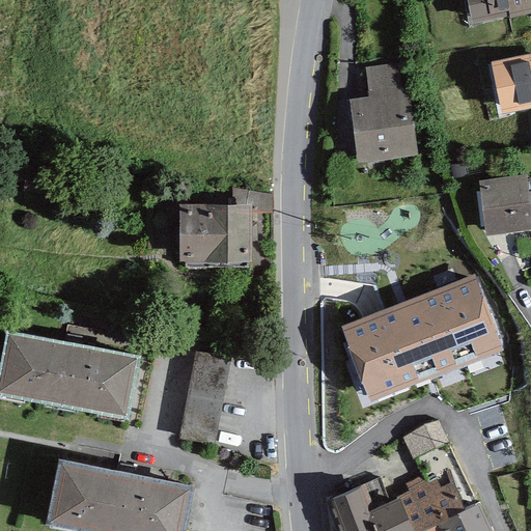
[(530,12),(530,0),(466,0),(471,25),(530,12)]
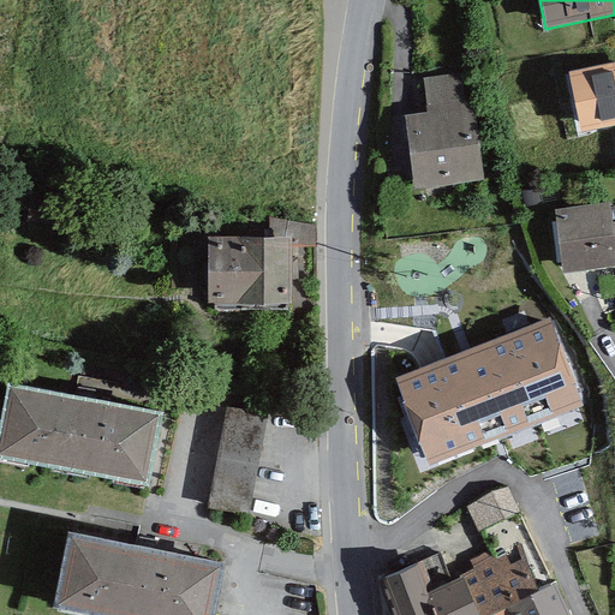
[(614,64),(569,75),(583,133),(614,126),(614,64)]
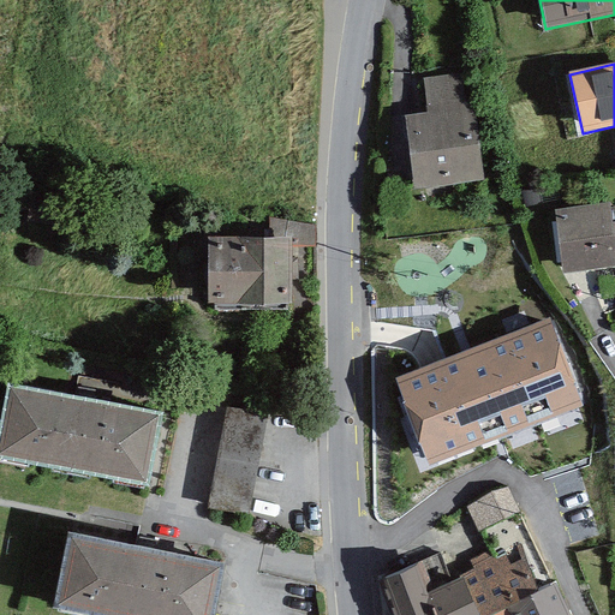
[(461,75),(425,81),(430,118),(405,121),(416,191),(485,181),(473,102),(465,103),(461,75)]
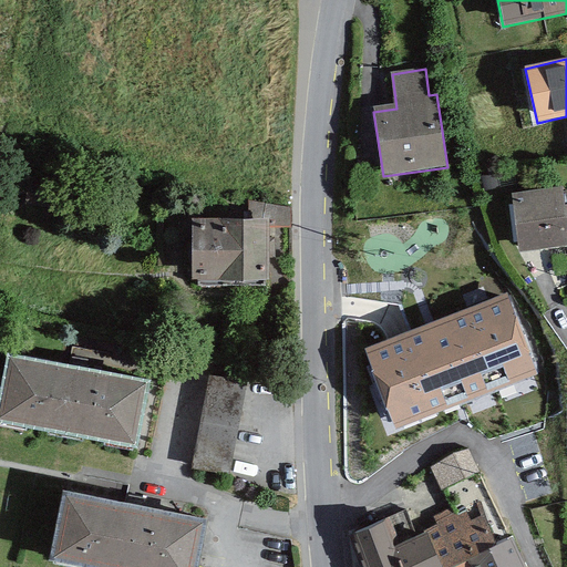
[(566,226),(562,188),(512,195),(519,255),(566,248),(566,226)]
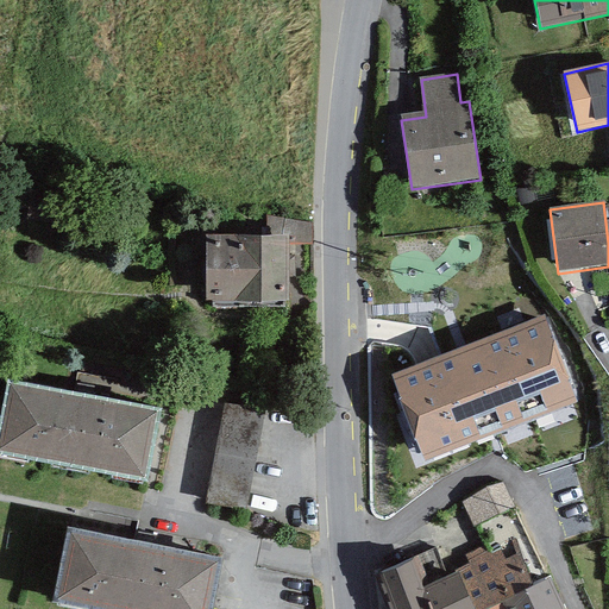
[(313,224),(274,217),(274,230),(262,228),(262,239),(207,239),(206,305),(290,305),(292,246),(313,248),(313,224)]
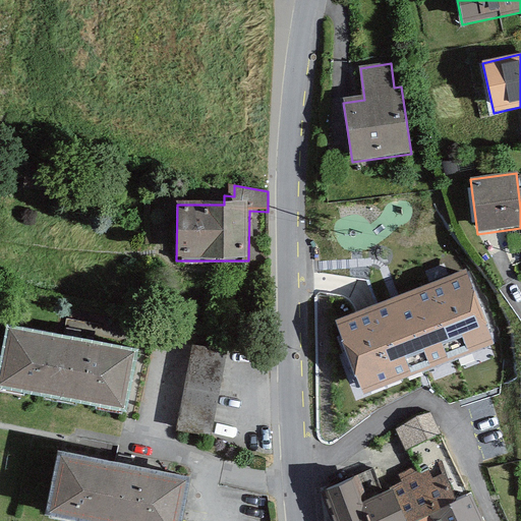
[(335,321),(363,394),(494,345),(465,272),(335,321)]
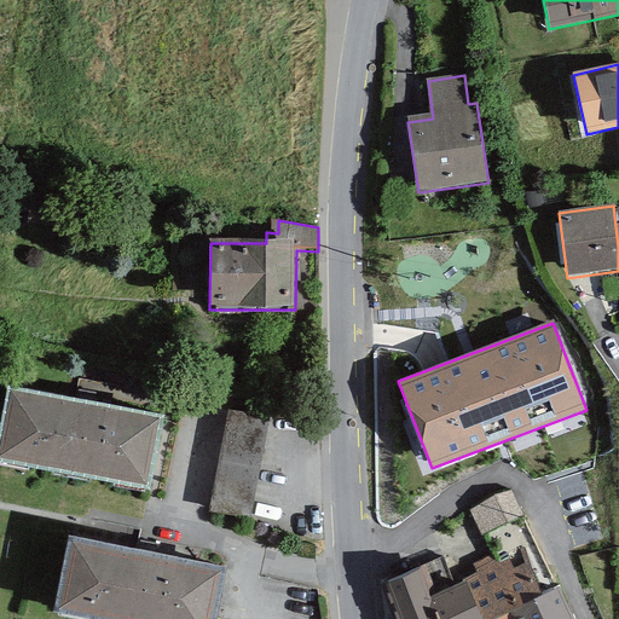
[(166,416),(9,386),(0,428),(0,458),(152,490),(166,416)]
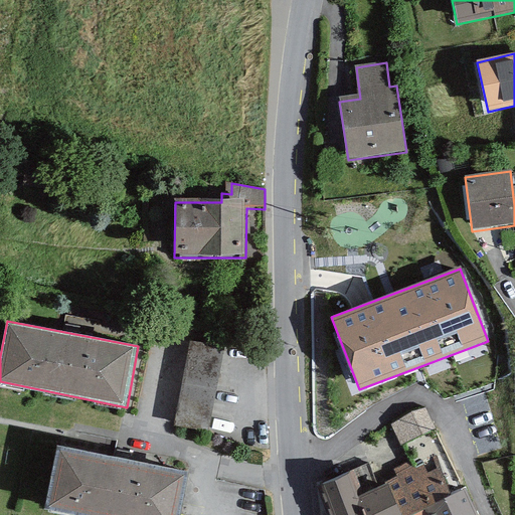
[(225,343),(191,337),(175,422),(210,430),(225,343)]
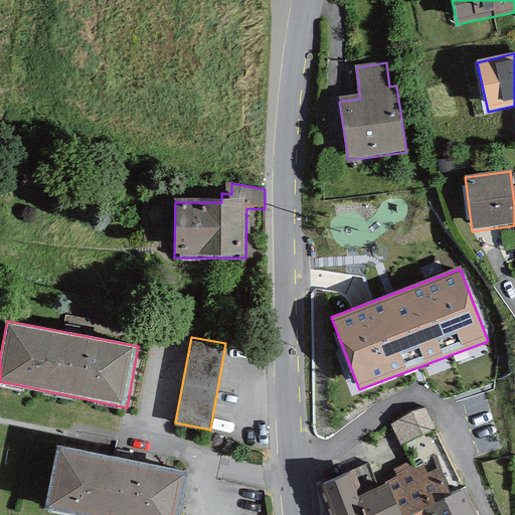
[(399,442),(403,441),(431,427),(436,425),(425,404),(389,420),(399,442)]
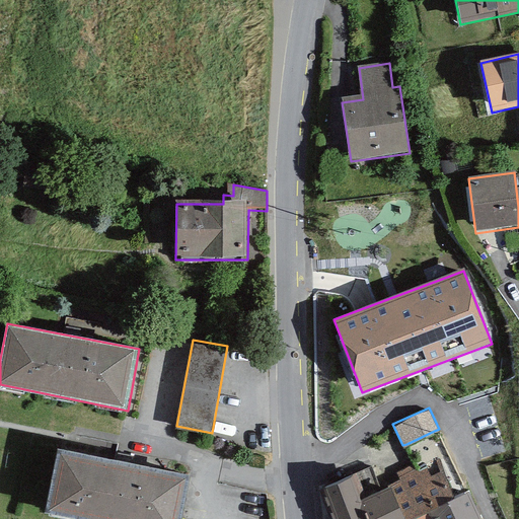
[(399,477),(392,480),(406,513),(454,492),(441,462),(446,459),(434,431),(406,444),(414,460),(395,469),(399,477)]
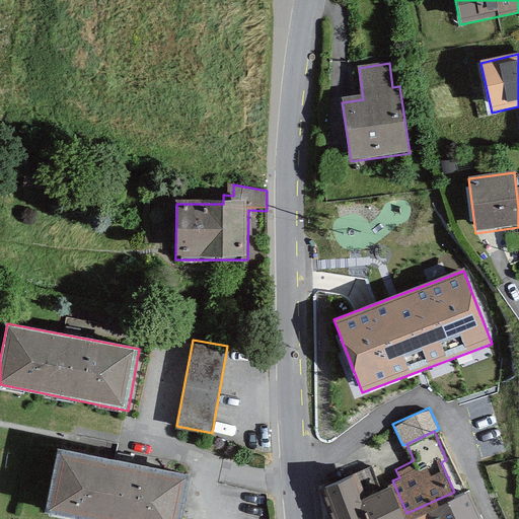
[(176,518),(186,473),(60,449),(56,470),(48,513),(77,518),(176,518)]
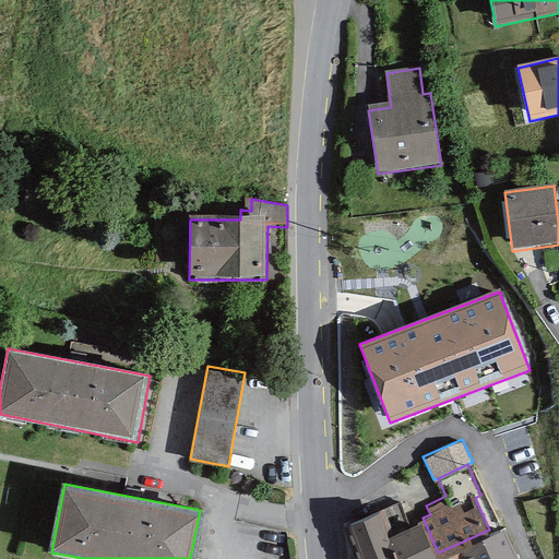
[(379,503),(341,521),(358,558),(425,558),(438,552),(423,518),(391,532),(379,503)]
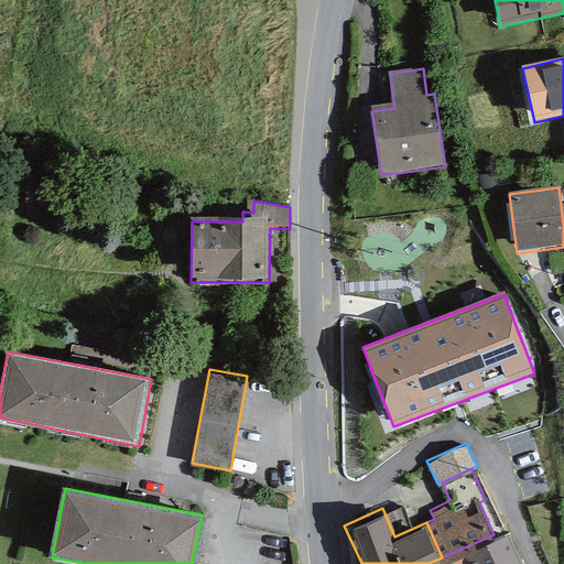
[(525,563),(510,528),(494,534),(442,557),(445,563),(525,563)]
